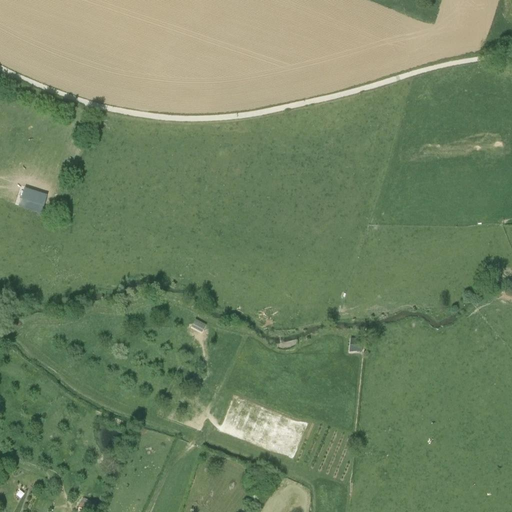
[(24,185),(19,203),(42,210),(47,192),(24,185)]
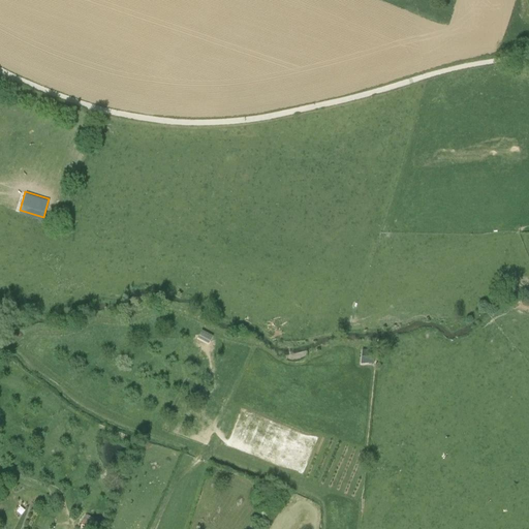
[(203,327),(198,335),(209,341),(214,333),(203,327)]
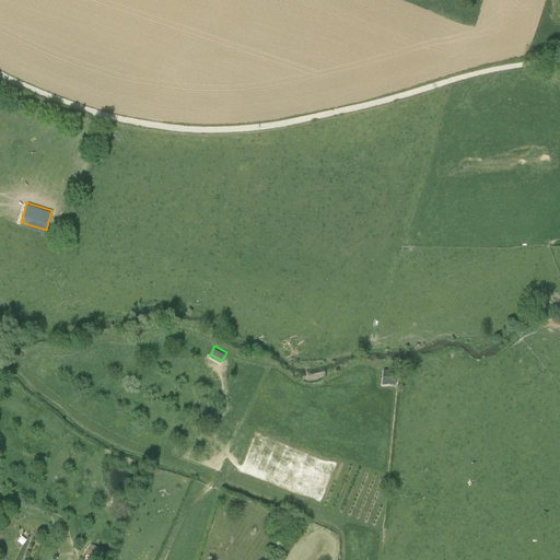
[(385,378),(397,380),(397,371),(385,371),(385,378)]
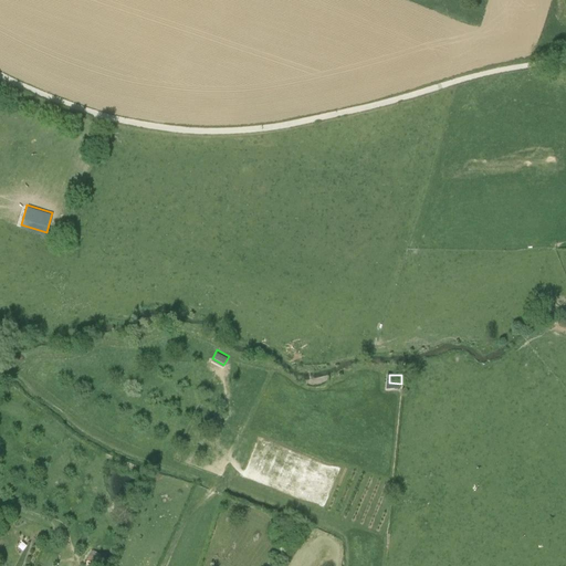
[(8,516),(0,519),(2,526),(9,524),(8,516)]
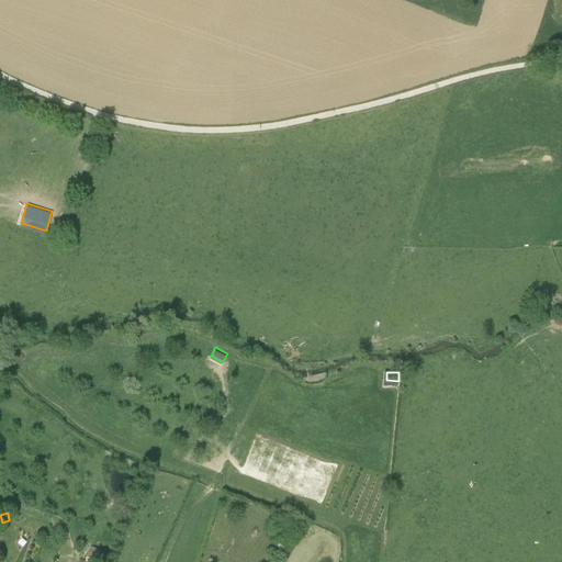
[(88,548),(85,559),(92,561),(93,561),(98,551),(100,552),(101,547),(92,544),(91,549),(88,548)]
